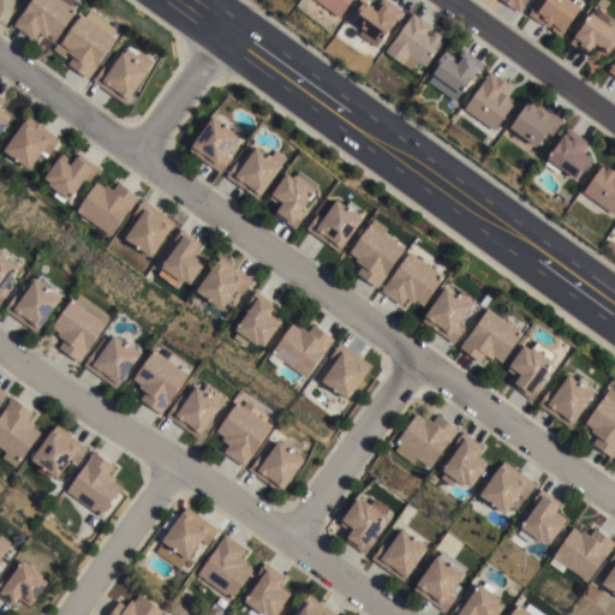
[(73,0),(70,6),(77,12),(55,41),(48,36),(46,39),(39,34),(34,41),(13,27),(33,0),(73,0)]
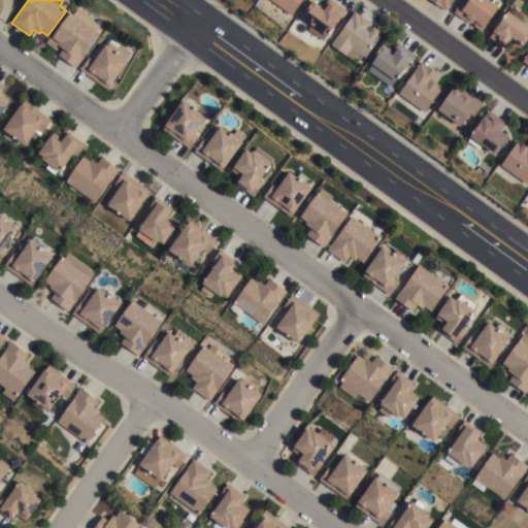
[(303,0),(292,17),(269,0),(303,0)]
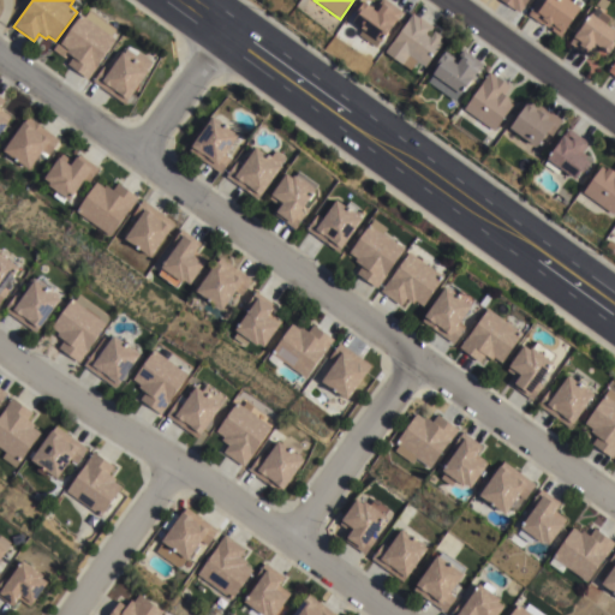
[(362,30),(354,25),(362,13),(359,11),(364,4),(375,11),(382,0),(384,0),(404,12),(382,45),(378,42),(375,48),(358,36),(362,30)]
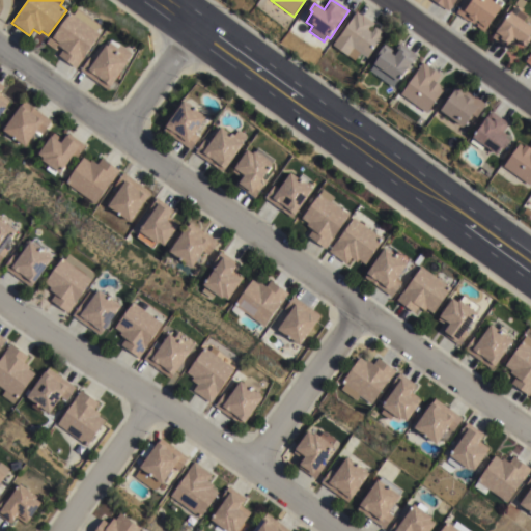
[(456,0),(448,12),(431,0),(456,0)]
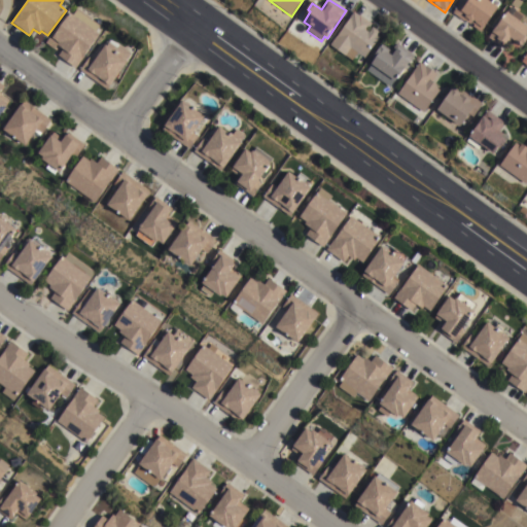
[(464,7),(468,0),(484,0),(496,8),(481,33),(452,13),(459,4),(464,7)]
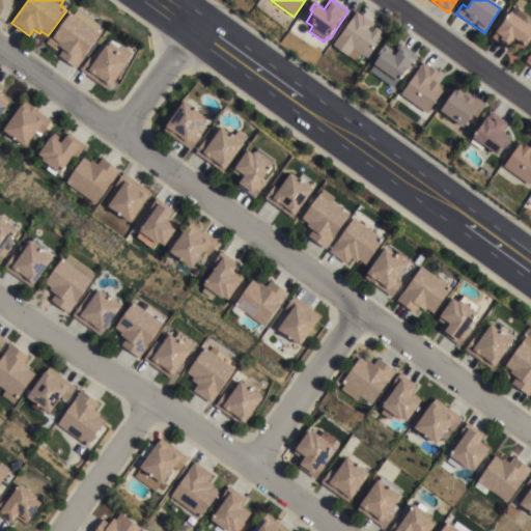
[(73,16),(78,9),(100,26),(95,31),(100,34),(75,70),(58,57),(62,51),(56,46),(58,44),(52,38),(71,14),(73,16)]
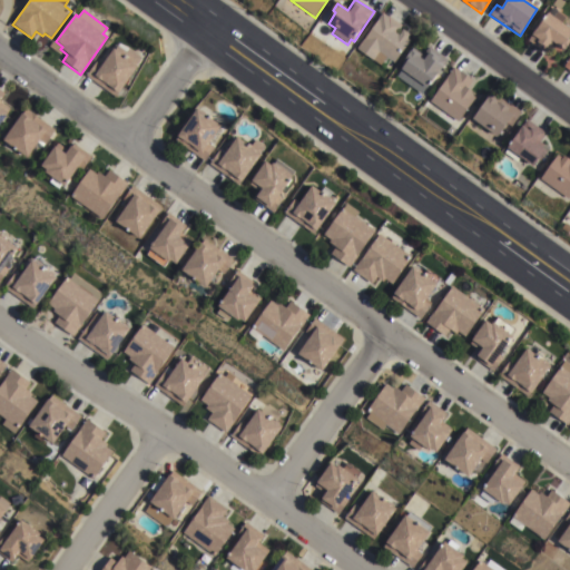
[(387,18),(389,17),(411,32),(406,39),(409,40),(393,62),(385,57),(380,66),(356,49),(382,13),(387,18)]
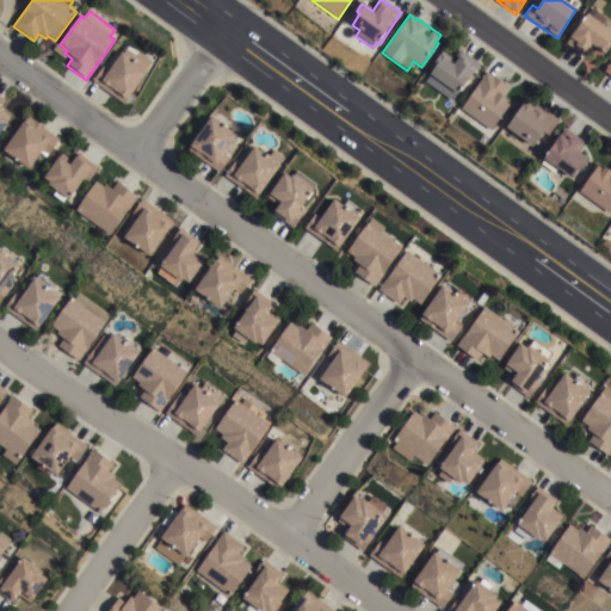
[(610,34),(610,41),(609,43),(610,45),(604,56),(603,55),(600,59),(591,51),(585,59),(566,44),(587,16),(610,34)]
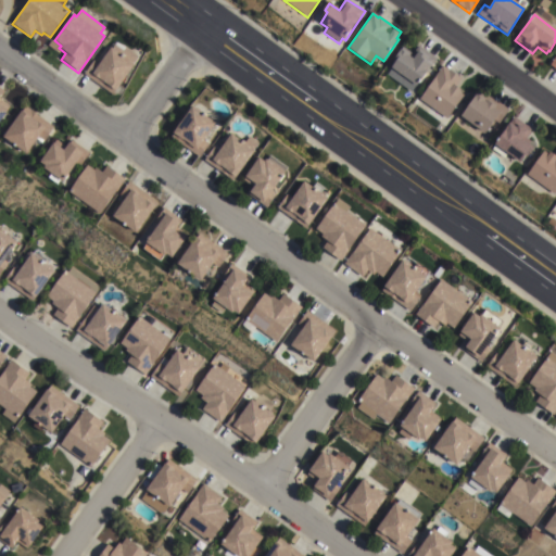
[(95,61),(100,64),(111,49),(112,50),(118,42),(138,58),(133,64),(135,66),(115,93),(114,92),(112,96),(84,75),(95,61)]
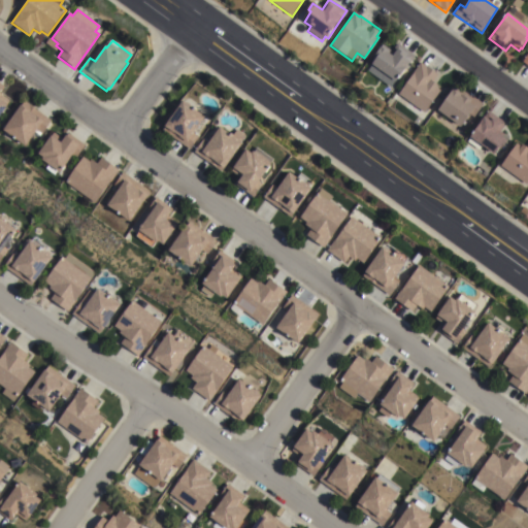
[(395,83),(370,66),(377,57),(374,55),(382,44),(391,51),(396,43),(414,56),(395,83)]
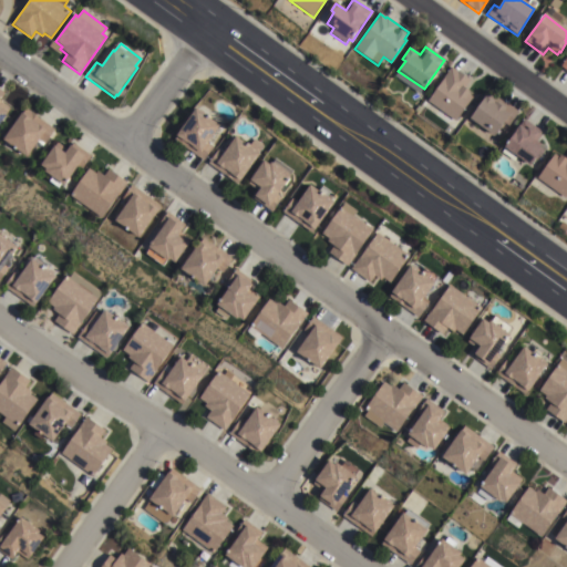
[(426,102),(451,68),(470,81),(464,89),(470,92),(467,95),(471,99),(454,122),(426,102)]
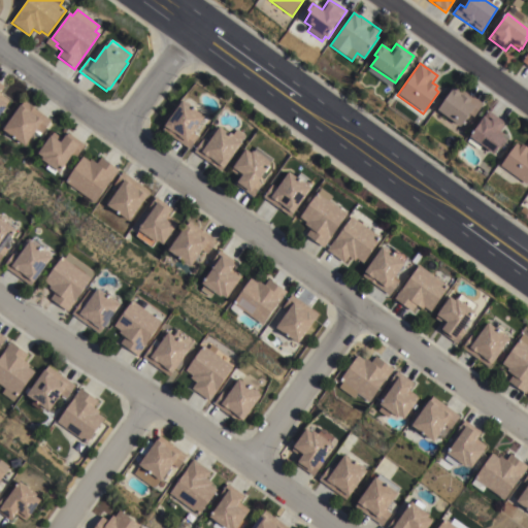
[(0,83),(5,87),(3,90),(4,91),(1,96),(9,101),(7,105),(8,106),(0,119),(0,83)]
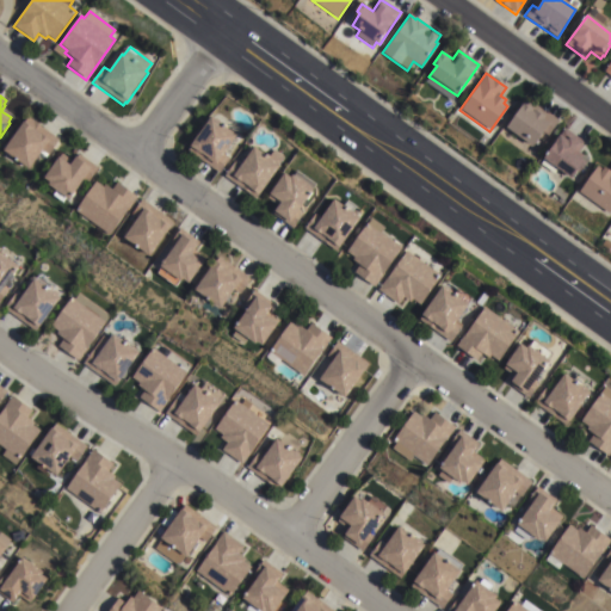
[(523,105),(532,112),(532,113),(534,115),(535,113),(537,115),(541,109),(559,121),(549,135),(544,131),(532,149),(506,130),(523,105)]
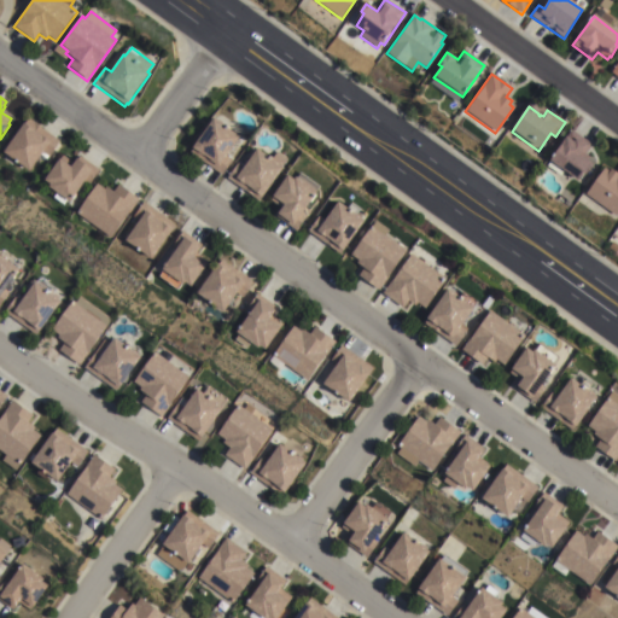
[(58,138),(47,152),(41,147),(29,165),(13,155),(10,156),(5,152),(5,149),(1,146),(22,116),(24,118),(27,115),(58,138)]
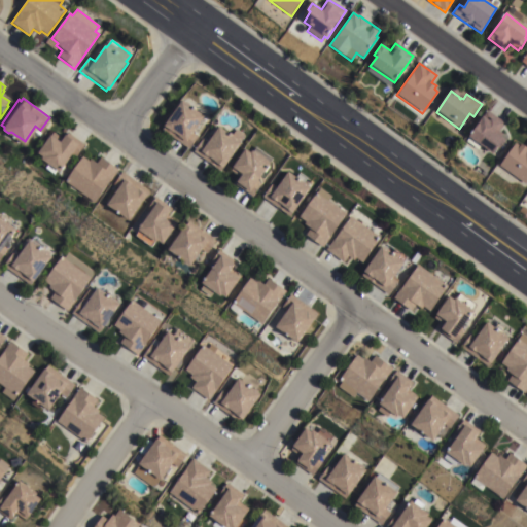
[(205,119),(194,134),(199,138),(189,150),(162,131),(182,103),(205,119)]
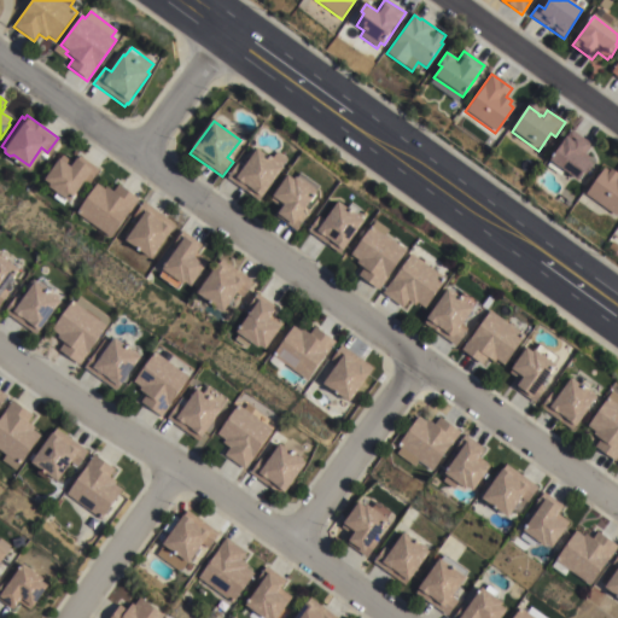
[(581,138),(590,145),(586,152),(583,150),(578,157),(592,167),(586,176),(582,174),(577,182),(549,163),(566,139),(573,144),(576,141),(578,143),(581,138)]
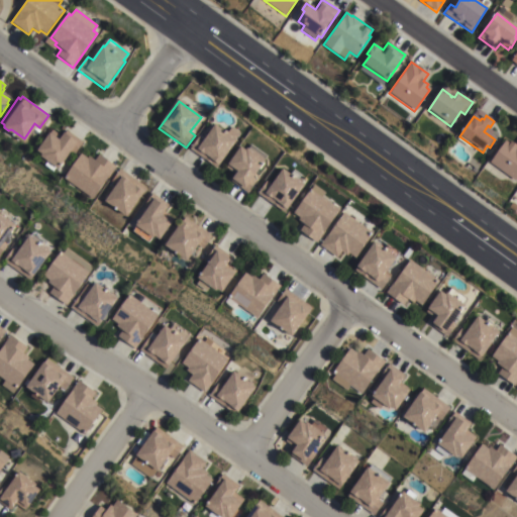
[(199,137),(205,141),(215,126),(226,134),(232,127),(240,133),(235,140),(237,142),(219,168),(218,167),(216,169),(190,149),(199,137)]
